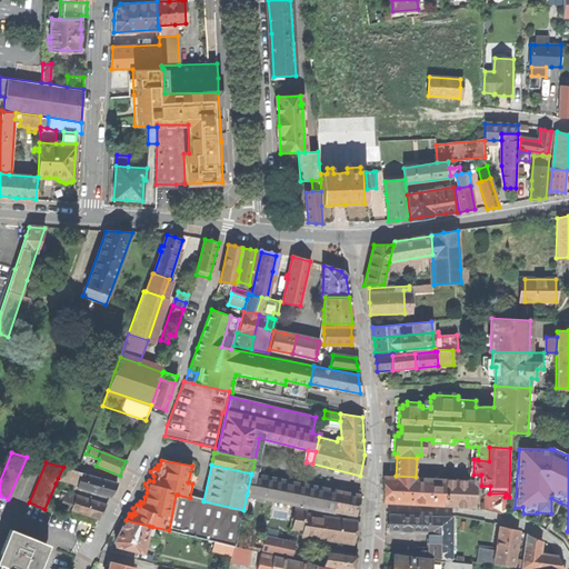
[(63,467),(58,478),(65,480),(77,483),(80,473),(80,472),(78,471),(63,467)]
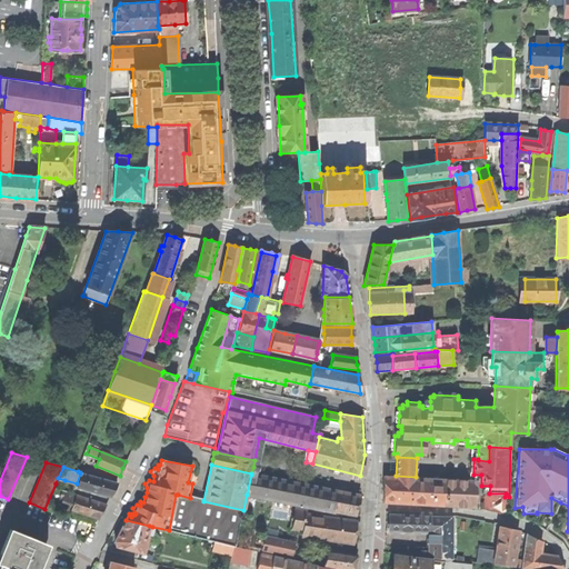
[(88,476),(80,473),(77,483),(76,487),(85,489),(88,476)]
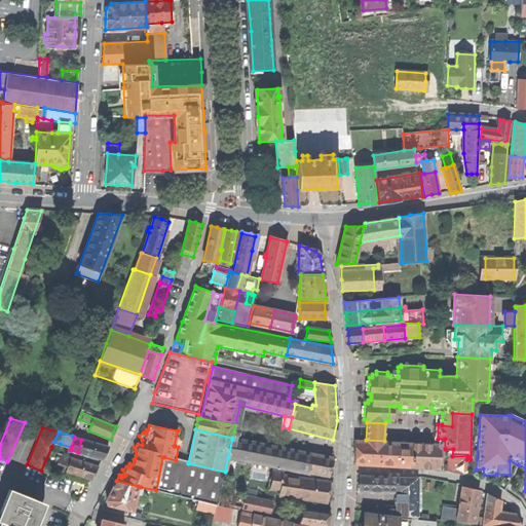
[(285,454),(254,448),(255,443),(232,439),(228,457),(236,459),(236,460),(282,470),(285,454)]
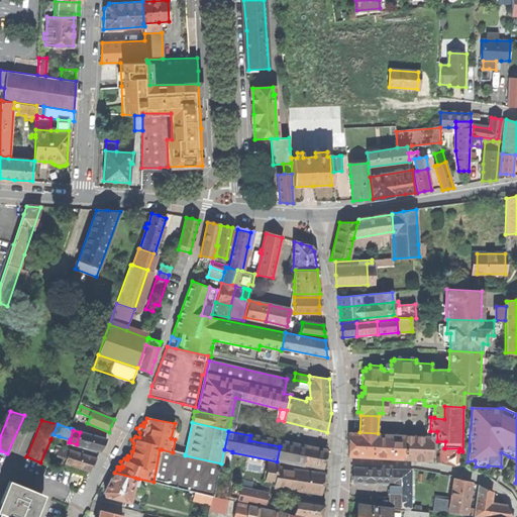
[(106,439),(80,432),(77,444),(100,451),(103,446),(106,439)]
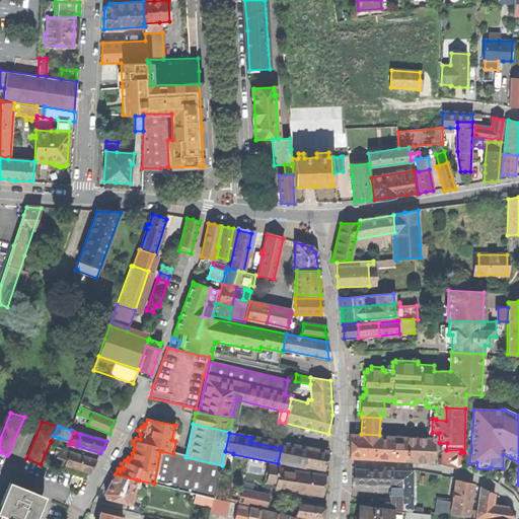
[(350,446),(350,458),(433,463),(434,443),(435,439),(432,438),(428,438),(379,435),(361,434),(351,434),(350,446)]
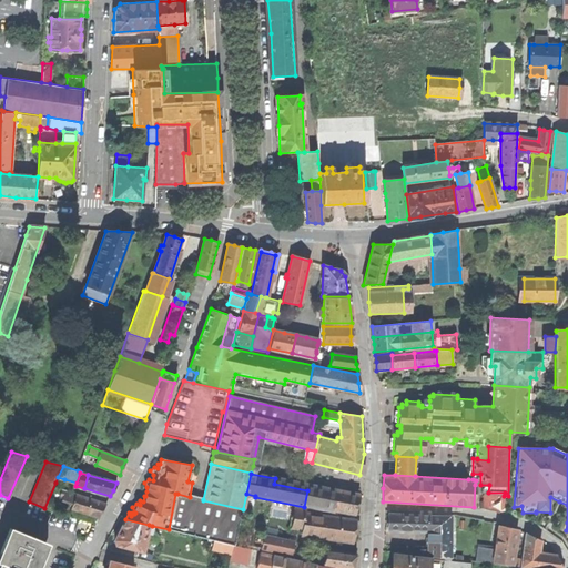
[(274,484),(307,490),(308,485),(275,478),(274,484)]
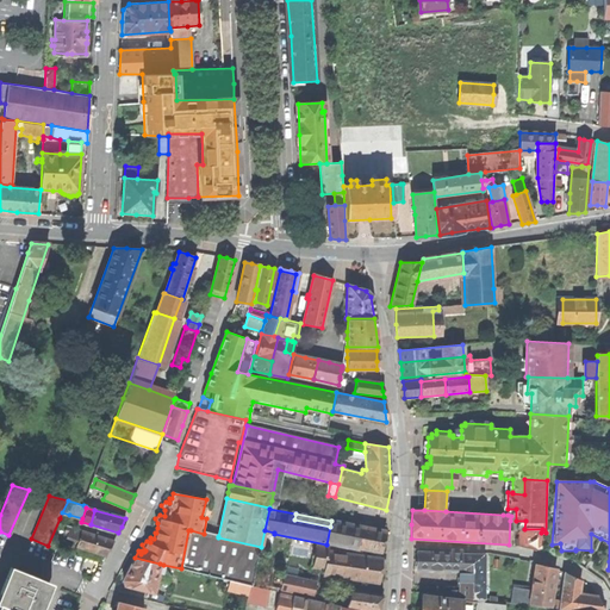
[(383,542),(385,531),(331,521),(330,527),(327,545),(355,549),(355,547),(381,552),(383,542)]
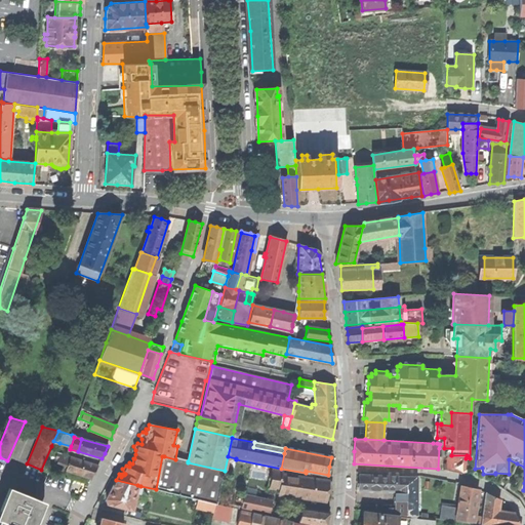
[(57,461),(68,466),(70,457),(61,453),(57,461)]
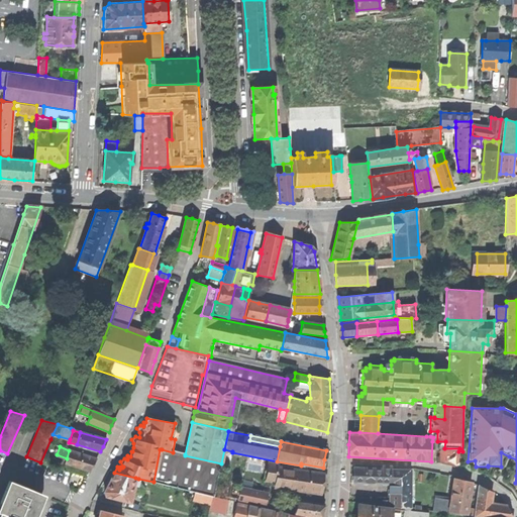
[(205,495),(211,496),(213,497),(219,469),(220,469),(221,463),(185,455),(185,454),(173,452),(162,449),(154,483),(197,493),(205,495)]
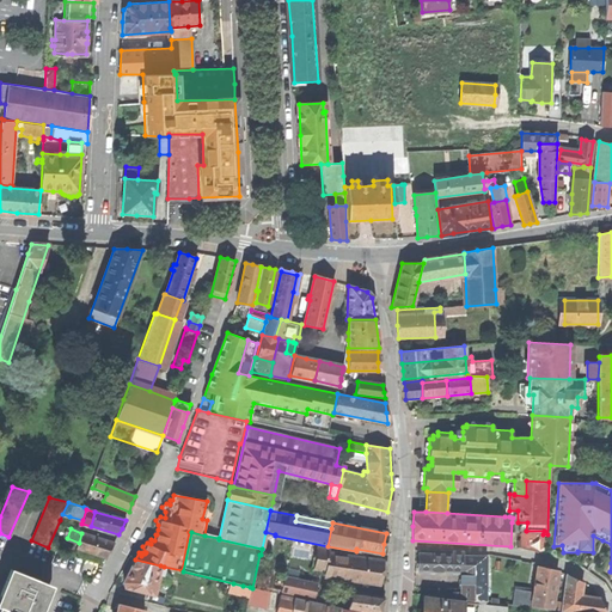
[(79,543),(77,548),(106,557),(110,551),(114,543),(81,533),(79,543)]
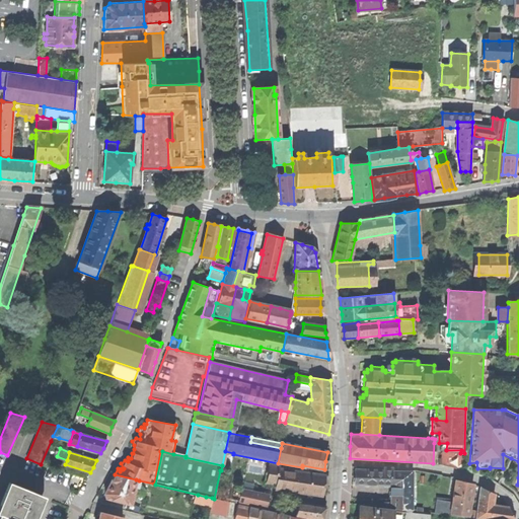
[(275,484),(278,465),(269,463),(266,483),(275,484)]
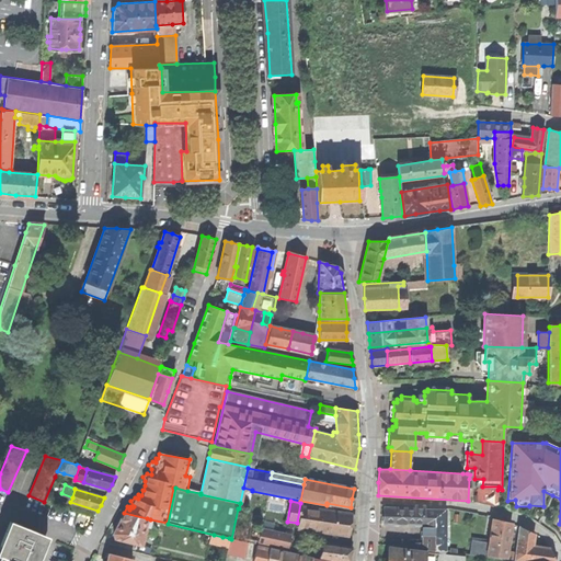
[(348,514),(315,508),(315,505),(300,503),(297,523),(297,528),(345,536),(346,529),(348,514)]
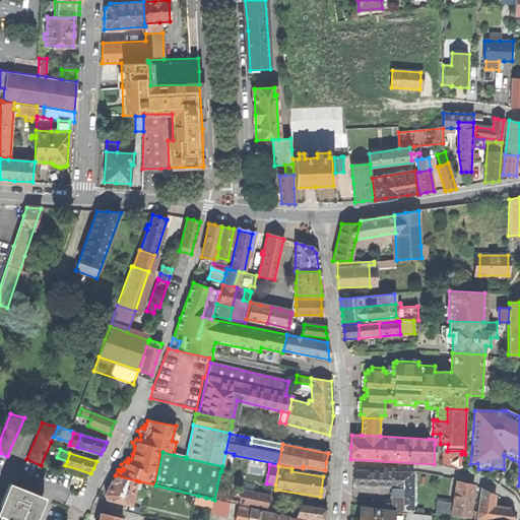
[(355,484),(393,485),(393,473),(393,469),(356,468),(356,476),(355,484)]
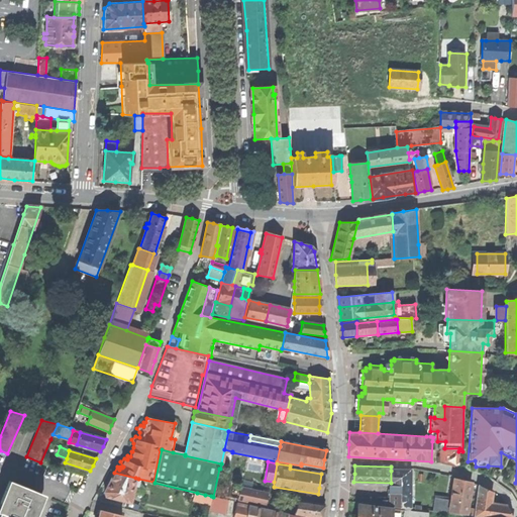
[(409,471),(391,471),(391,483),(390,489),(409,489),(409,471)]
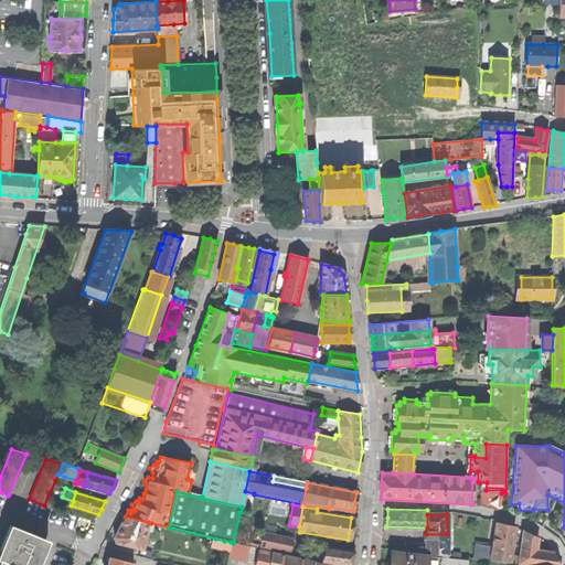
[(146,530),(148,522),(125,516),(119,526),(114,537),(115,537),(114,541),(116,542),(142,548),(146,530)]
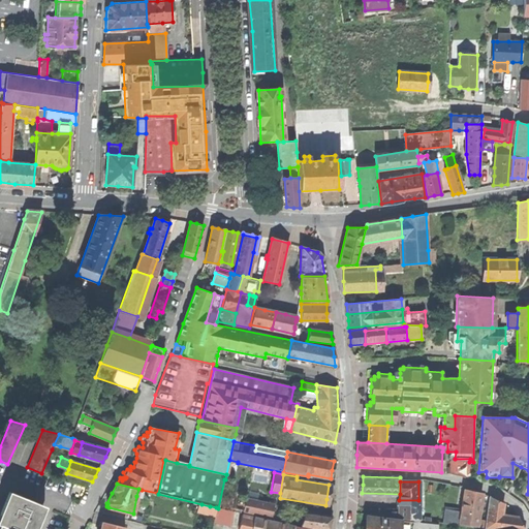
[(465,490),(460,523),(477,525),(483,495),(473,492),(465,490)]
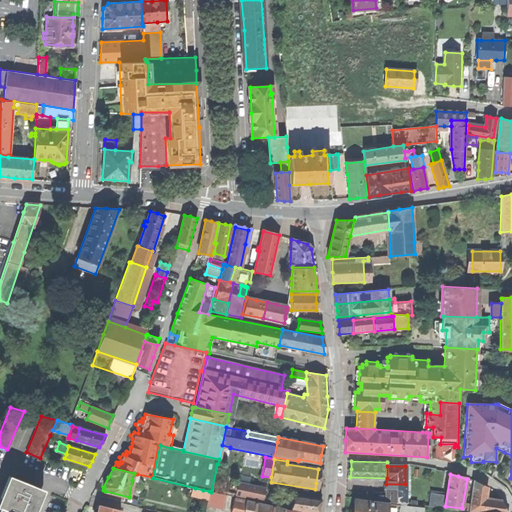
[(0,504),(0,511),(30,511),(31,511),(40,489),(11,477),(0,504)]
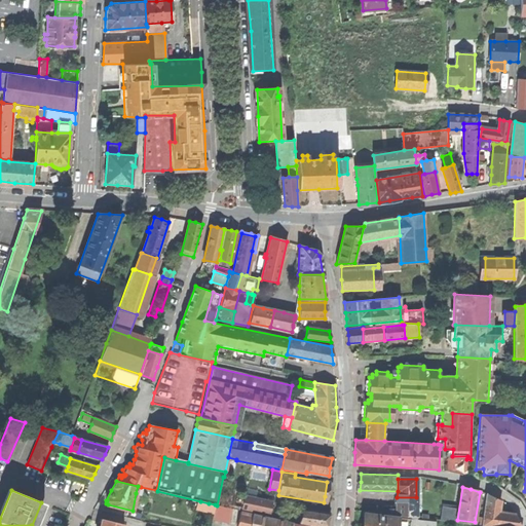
[(490,525),(492,515),(499,516),(500,512),(501,500),(494,497),(487,494),(482,525),(490,525)]
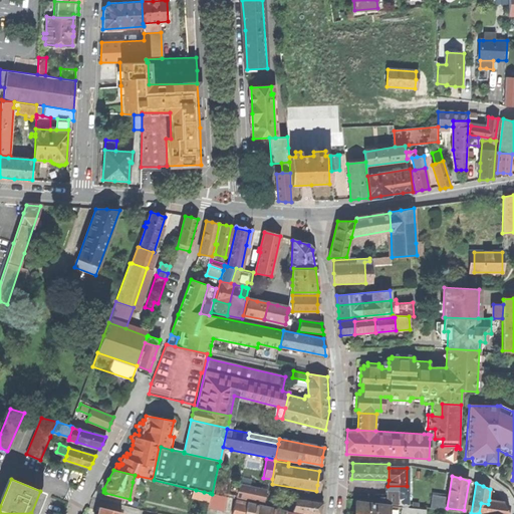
[(236,498),(262,504),(264,497),(265,492),(239,486),(236,498)]
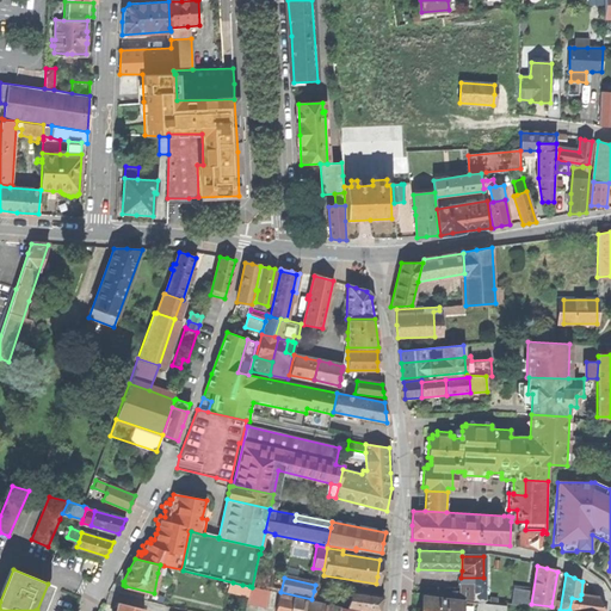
[(483,578),(461,578),(461,590),(461,598),(483,599),(483,578)]
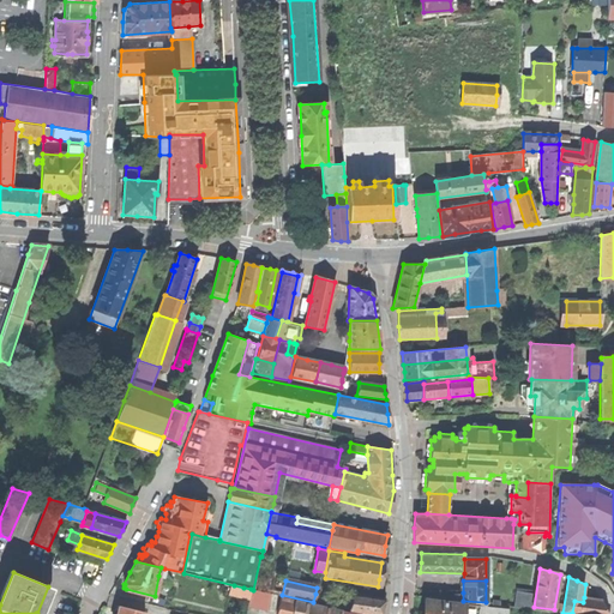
[(250,595),(247,605),(268,609),(271,594),(253,590),(251,589),(250,595)]
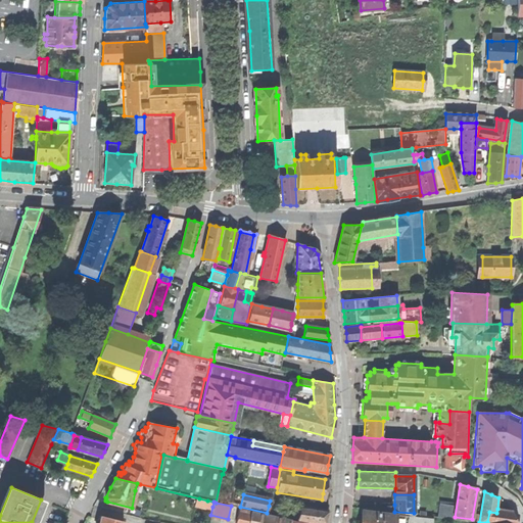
[(301,505),(298,520),(307,522),(311,522),(314,522),(315,522),(325,522),(326,518),(328,510),(301,505)]
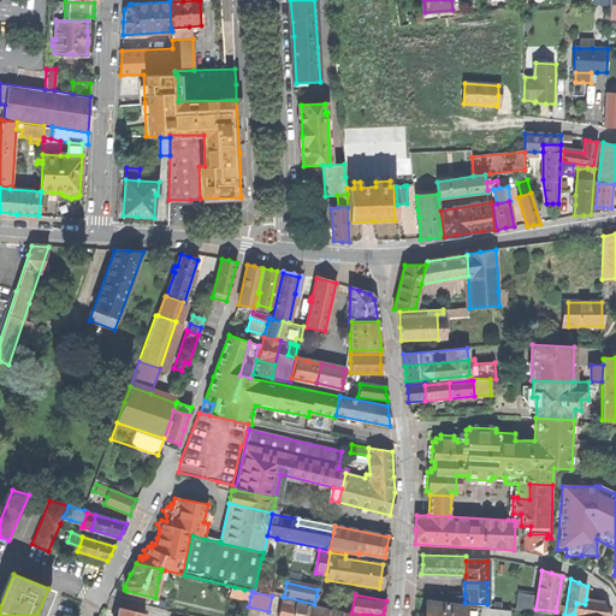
[(325,597),(317,596),(314,604),(323,606),(325,597)]
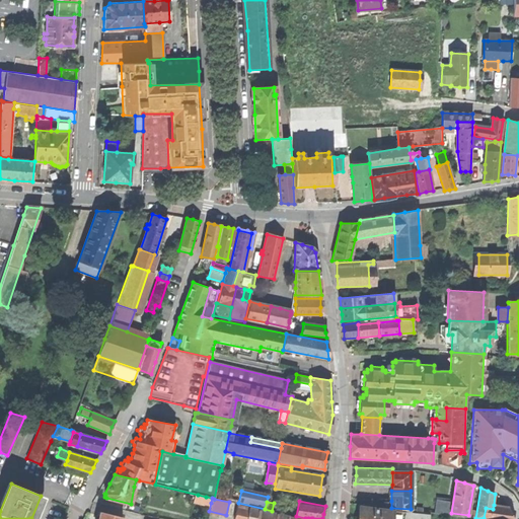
[(437,514),(449,516),(451,504),(439,502),(437,514)]
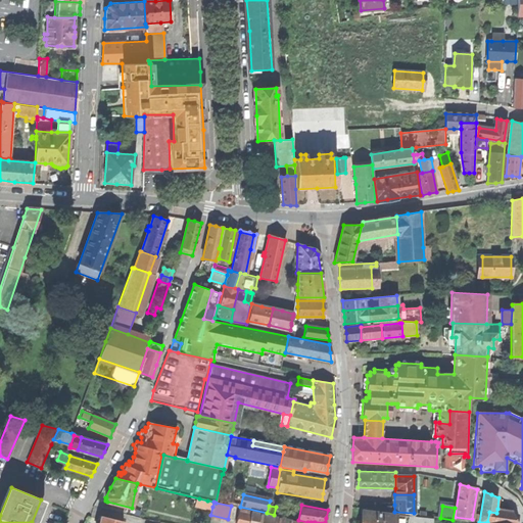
[(247,522),(250,512),(239,509),(236,522),(247,522)]
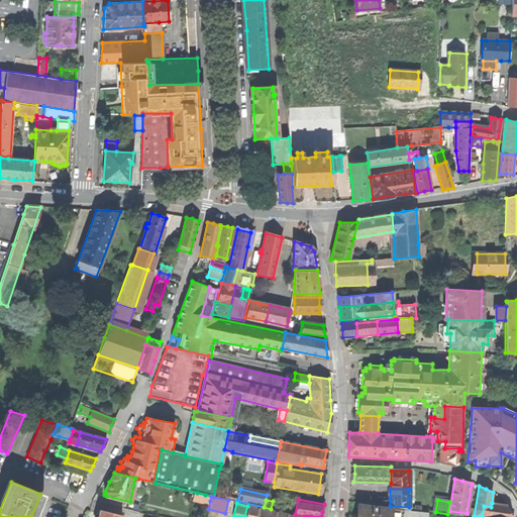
[(390,516),(391,508),(358,504),(357,515),(356,516),(390,516)]
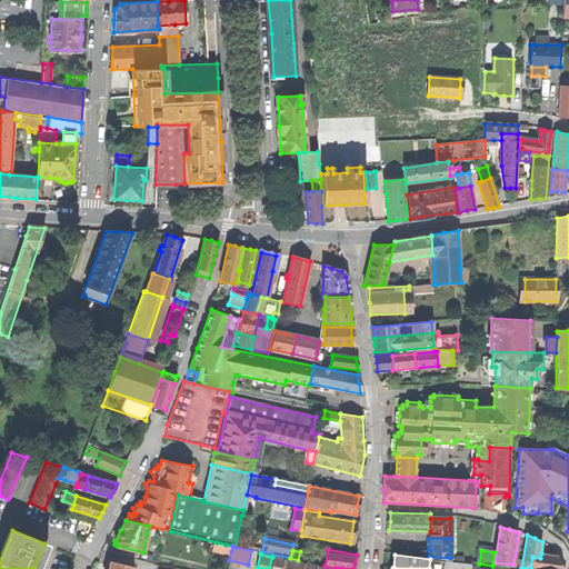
[(548,555),(548,559),(540,558),(532,557),(530,568),(562,568),(558,556),(548,555)]
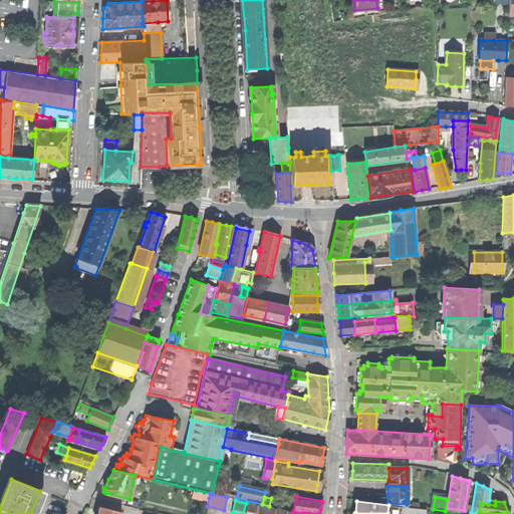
[(284,513),(285,512),(285,511),(246,503),(243,513),(284,513)]
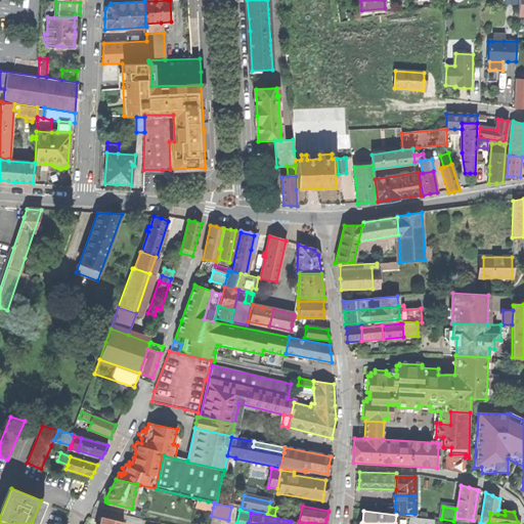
[(432,523),(433,520),(396,515),(395,523),(432,523)]
